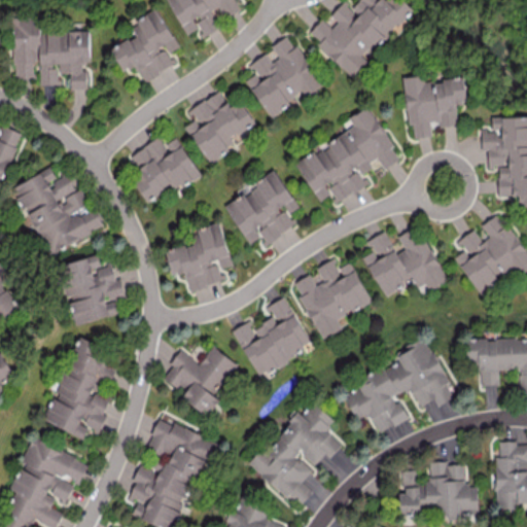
[(168,0),(184,34),(199,28),(201,31),(203,30),(205,33),(217,28),(211,14),(220,10),(223,18),(240,9),(236,0),(168,0)]
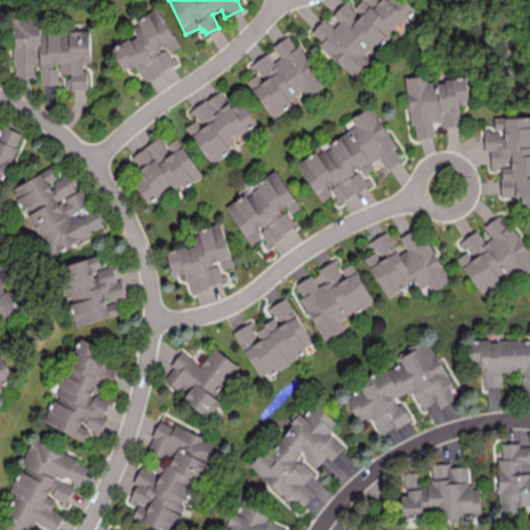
[(354,76),(370,59),(367,57),(414,8),(405,0),(359,0),(353,7),(346,0),(332,15),(339,21),(333,27),(323,18),(308,33),(354,76)]
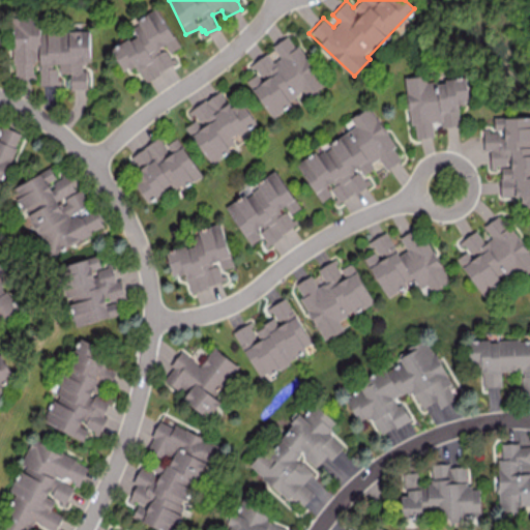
[(179,47),(157,7),(133,21),(139,32),(111,49),(123,71),(135,65),(144,81),(175,63),(169,52),(179,47)]
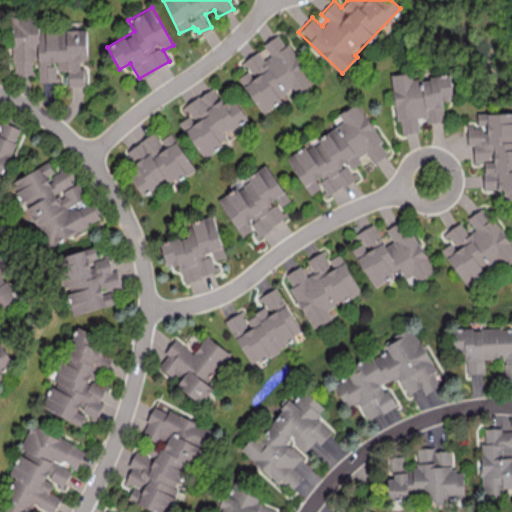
[(86,28),(39,29),(38,17),(13,18),(14,75),(36,75),(36,82),(58,82),(58,71),(68,71),(68,86),(84,86),(84,67),(81,67),(81,60),(87,60),(86,28)]
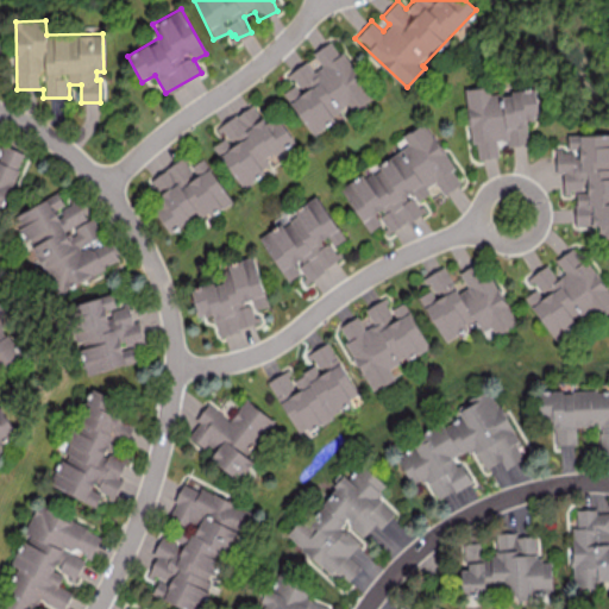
[(283,92),(312,135),(351,108),(353,111),(372,98),(332,38),(313,52),(321,64),(313,70),(306,61),(287,74),(295,83),(283,92)]
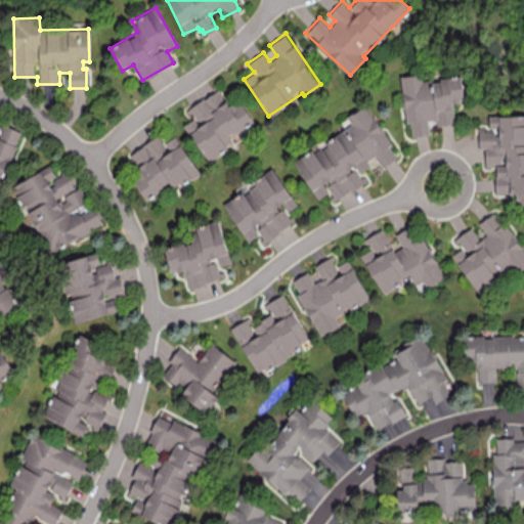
[(462,77),(422,80),(421,75),(401,77),(405,124),(410,123),(411,136),(429,134),(428,120),(436,120),(437,126),(453,124),(452,103),(464,102),(462,77)]
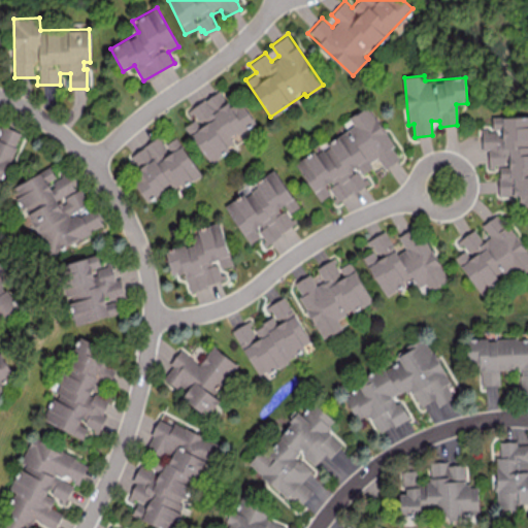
[(208,163),(229,151),(224,141),(254,122),(238,96),(226,103),(218,91),(188,109),(194,120),(185,125),(208,163)]
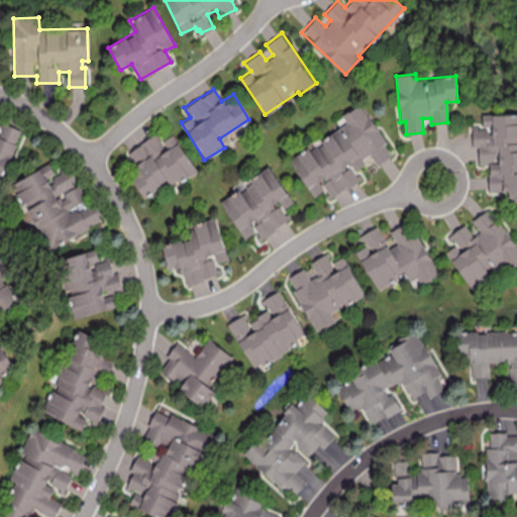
[(289,160),(313,197),(323,190),(329,199),(359,179),(353,169),(371,158),(376,165),(391,156),(384,144),(386,142),(359,103),(341,115),(345,122),(289,160)]
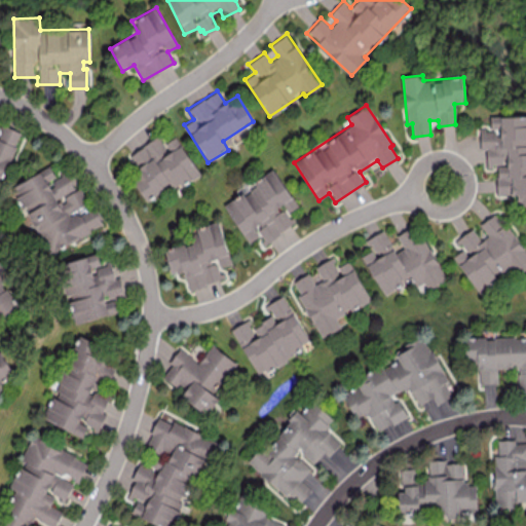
[(497,195),(517,194),(517,205),(525,204),(525,114),(490,116),(490,127),(480,127),(480,149),(486,149),(487,167),(496,167),(497,195)]
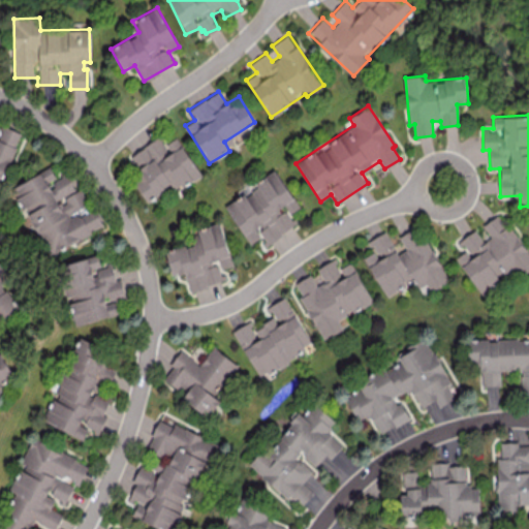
[(20,131),(0,124),(0,184),(1,184),(20,131)]
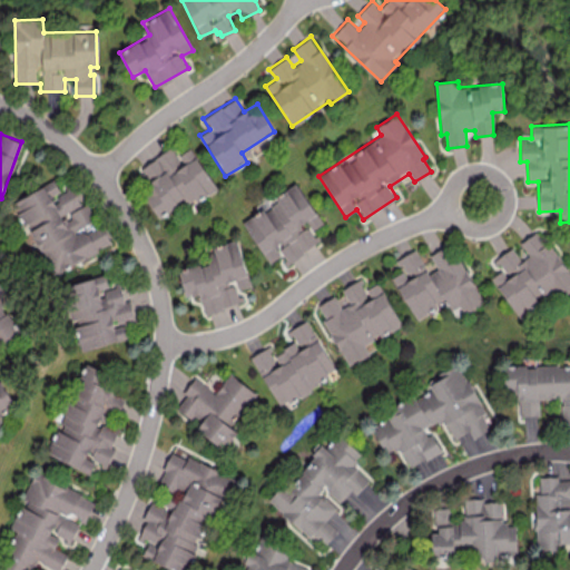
[(216,187),(196,156),(182,165),(170,147),(140,167),(155,190),(145,197),(157,217),(184,199),(187,205),(216,187)]
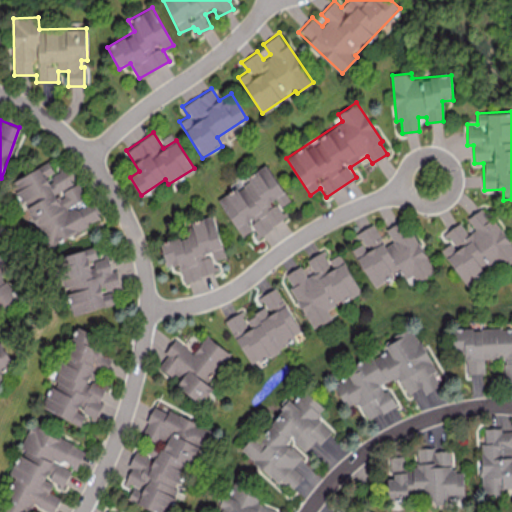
[(84,202),(66,167),(54,173),(48,161),(12,180),(45,246),(100,218),(90,199),(84,202)]
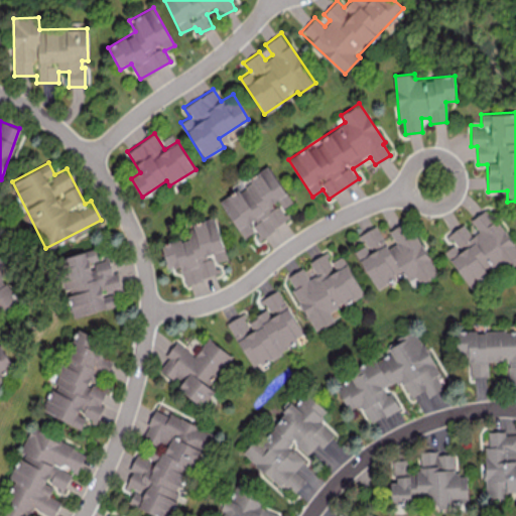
[(220,202),(243,238),(254,231),(259,238),(289,219),(282,209),(291,202),(268,165),(248,178),(250,181),(220,202)]
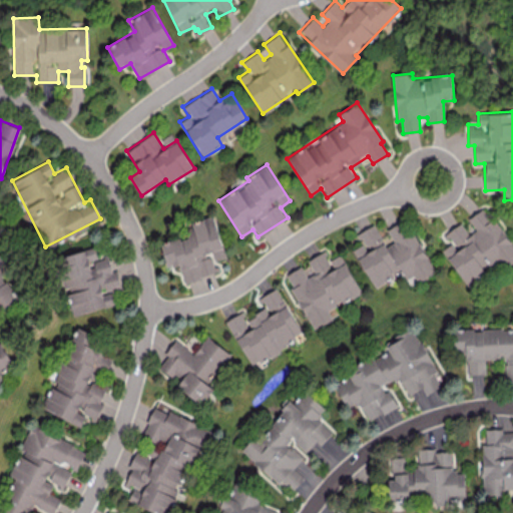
[(442,249),(468,288),(512,257),(510,252),(512,249),(512,247),(485,206),(468,218),(475,229),(468,233),(460,222),(444,233),(451,242),(442,249)]
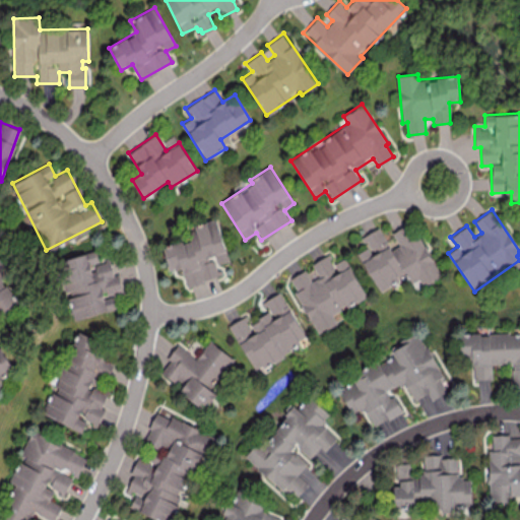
[(229,261),(216,218),(193,224),(196,237),(163,246),(169,270),(182,267),(187,285),(220,276),(217,264),(229,261)]
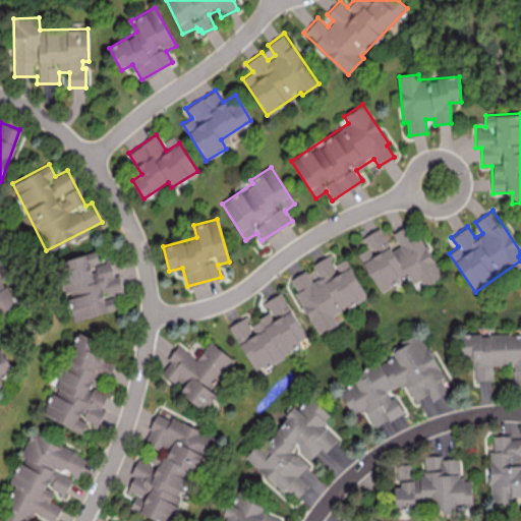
[(441,276),(412,222),(393,233),(399,245),(392,249),(380,227),(362,236),(368,247),(358,252),(379,292),(406,277),(410,284),(420,279),(423,285),(441,276)]
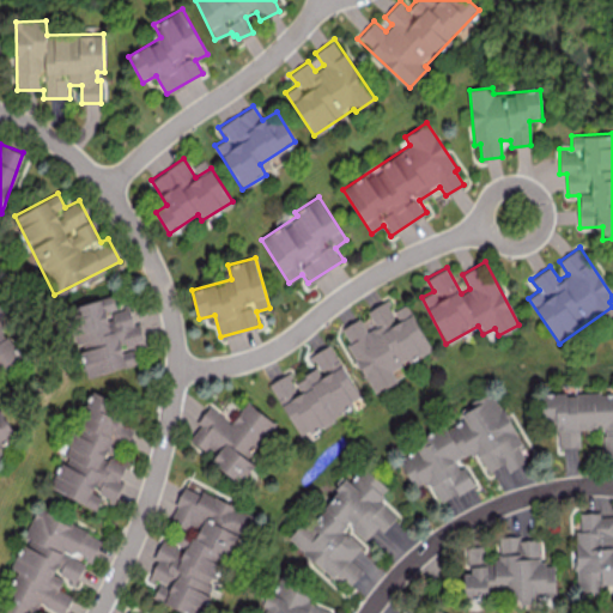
[(138,363),(134,347),(143,345),(133,305),(116,310),(113,295),(68,307),(87,376),(138,363)]
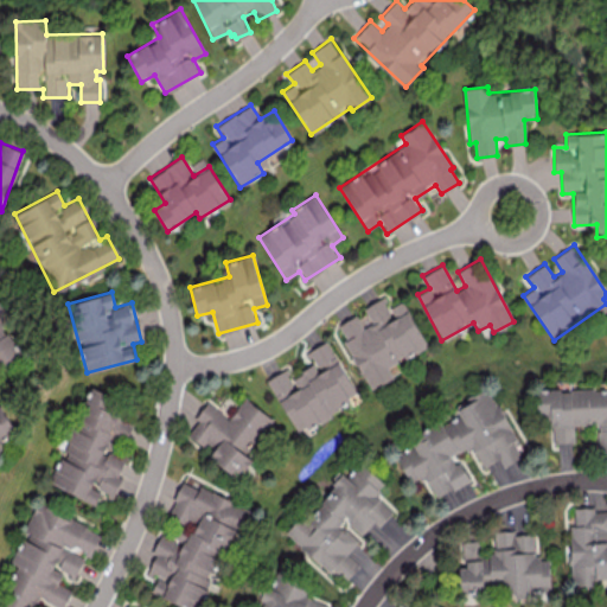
[(0,362),(19,355),(11,336),(1,327),(1,326),(16,313),(4,301),(2,298),(0,294),(0,362)]
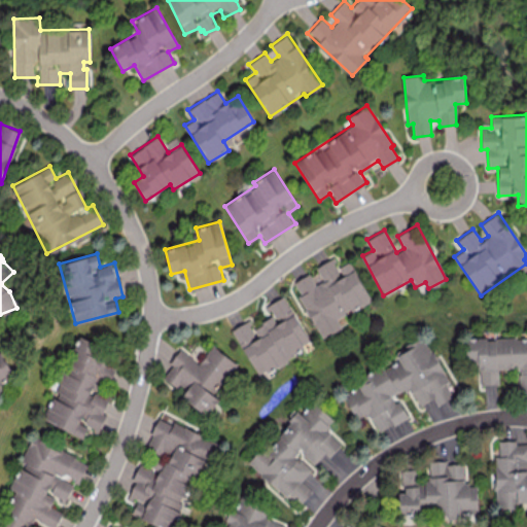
[(320,338),(341,327),(337,317),(371,301),(351,260),(337,268),(331,258),(316,266),(322,281),(315,284),(310,274),(292,281),(320,338)]
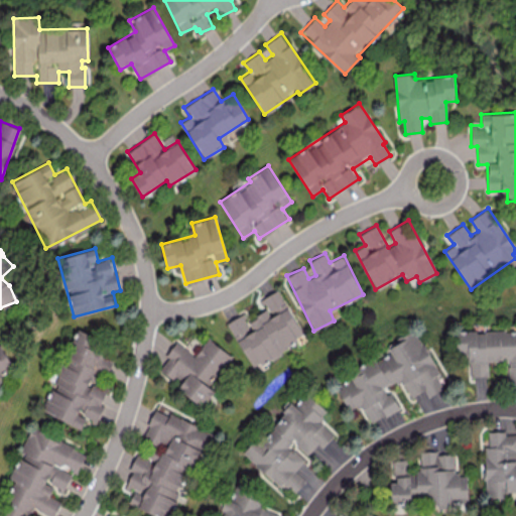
[(227,321),(253,368),(305,339),(277,289),(260,299),(266,309),(248,320),(244,312),(227,321)]
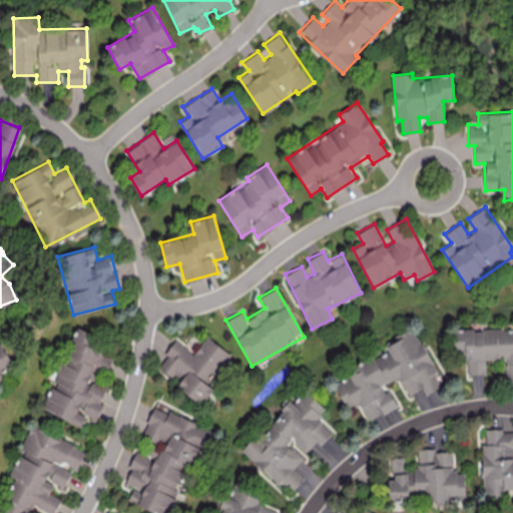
[(504,359),(505,382),(512,381),(512,321),(512,327),(512,328),(454,330),(454,353),(466,353),(467,375),(485,374),(485,359),(504,359)]
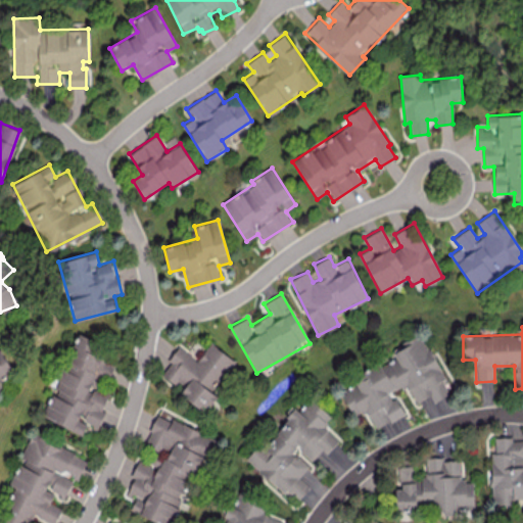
[(42,417),(82,434),(87,423),(97,429),(98,426),(103,414),(105,403),(108,395),(99,390),(113,364),(102,363),(105,346),(78,333),(74,341),(74,347),(42,417)]
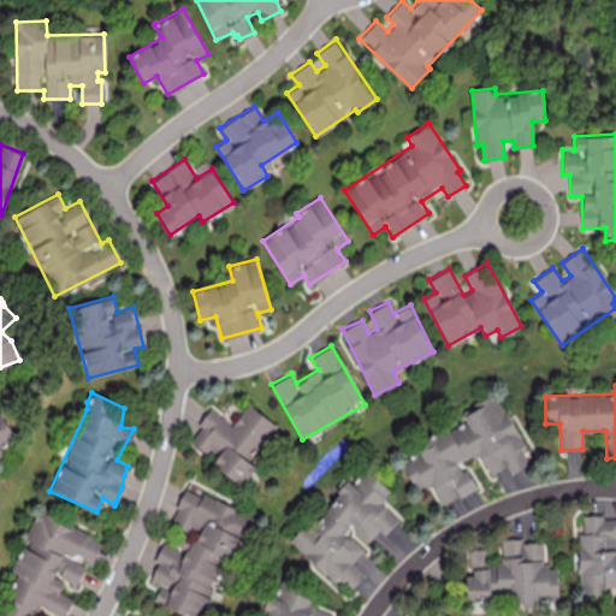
[(400,457),(416,491),(431,484),(442,504),(477,486),(467,467),(462,469),(458,463),(479,452),(490,474),(507,466),(511,473),(532,462),(496,392),(462,410),(468,422),(400,457)]
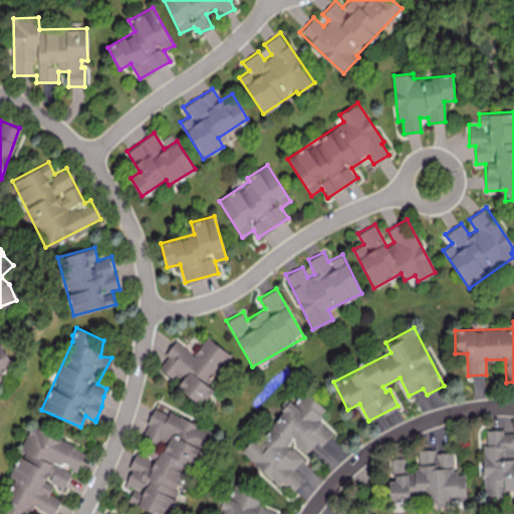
[(231,354),(207,336),(195,353),(176,339),(165,353),(168,355),(158,369),(204,404),(214,389),(209,384),(231,354)]
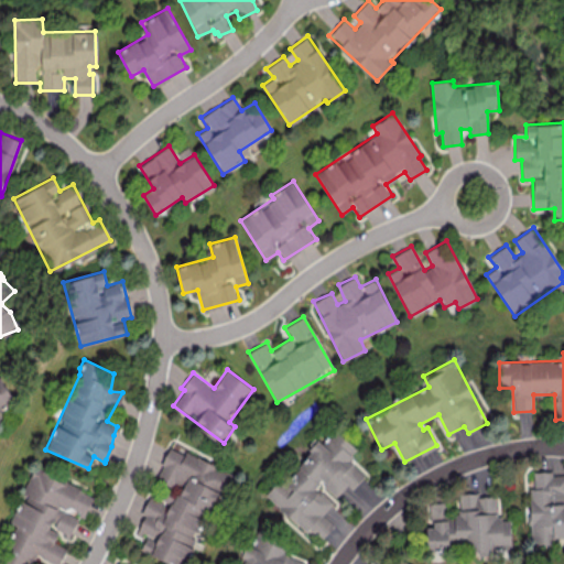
[(0,415),(0,414),(0,408),(12,401),(0,380),(0,415)]
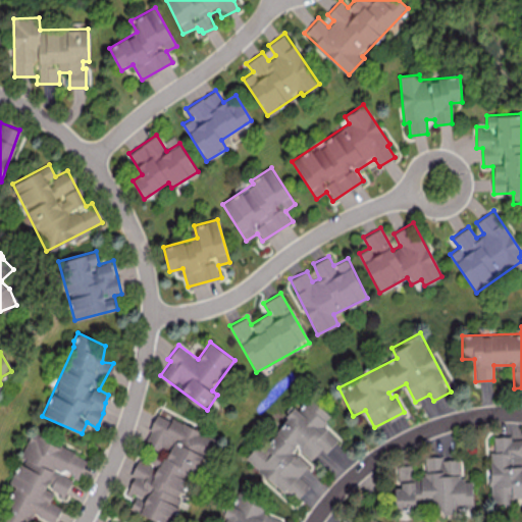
[(281,492),(310,463),(309,462),(322,449),(325,453),(337,439),(322,424),(330,416),(311,397),(298,411),(296,409),(261,446),(259,442),(246,458),(281,492)]
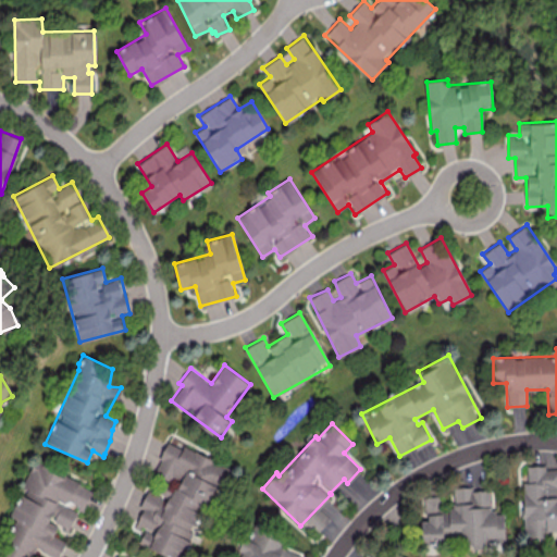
[(170,556),(184,556),(192,539),(194,540),(213,487),(221,490),(231,466),(166,441),(152,478),(163,481),(159,492),(147,487),(139,507),(141,508),(134,528),(144,531),(138,545),(170,556)]
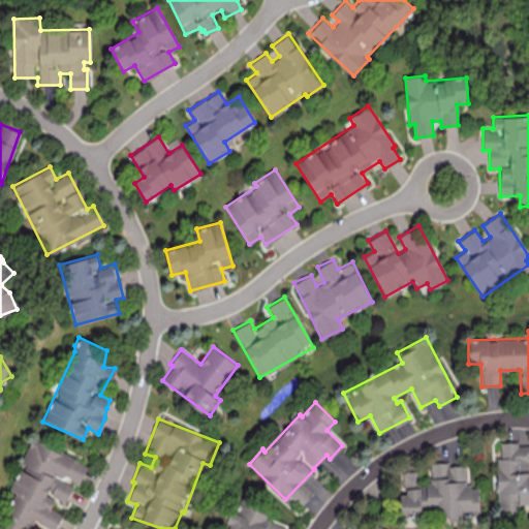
[(88,463),(32,438),(8,490),(14,493),(0,526),(0,528),(28,528),(32,521),(51,528),(55,528),(63,514),(50,508),(55,499),(65,503),(74,484),(78,486),(88,463)]
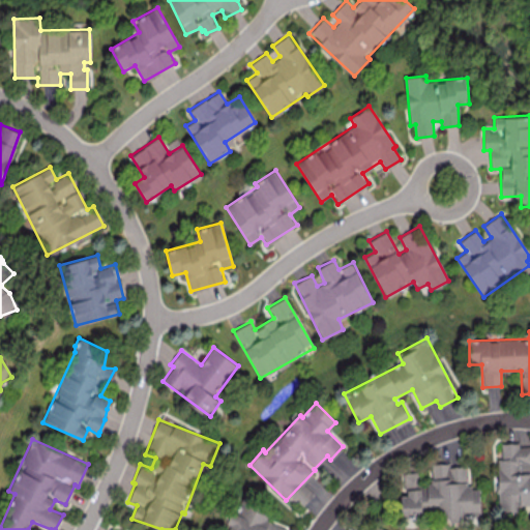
[(498,510),(522,510),(522,505),(529,504),(529,442),(501,443),(501,458),(497,458),(498,510)]
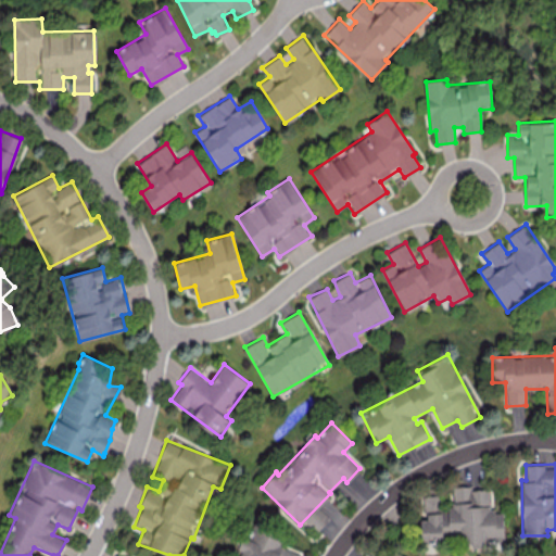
[(421,540),(459,536),(460,544),(474,543),(475,551),(485,550),(484,540),(504,539),(502,509),(489,510),(488,488),(471,489),(471,484),(452,485),(454,507),(439,508),(438,495),(424,496),(425,519),(420,520),(421,540)]
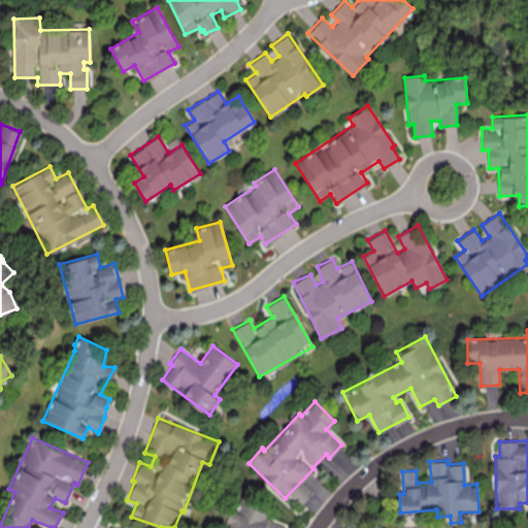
[(303,495),(295,488),(289,494),(300,504),(311,492),(308,490),(303,495)]
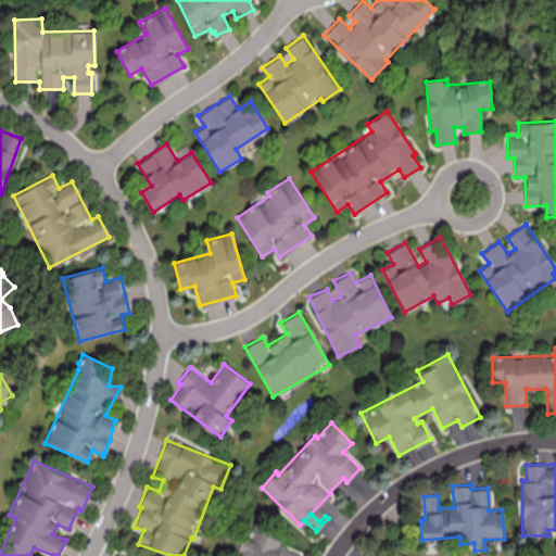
[(234,555),(297,555),(299,552),(278,545),(280,538),(243,527),(234,555)]
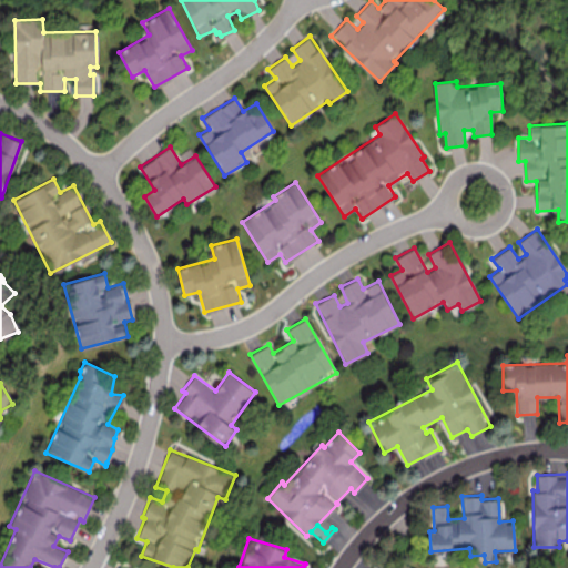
All buildings are outlined.
